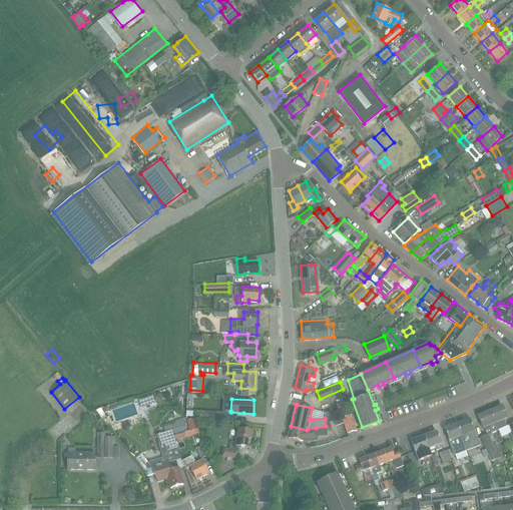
[(503,404),(490,409),(498,428),(501,435),(512,430),(510,424),(509,423),(506,424),(504,418),(508,416),(503,404)]
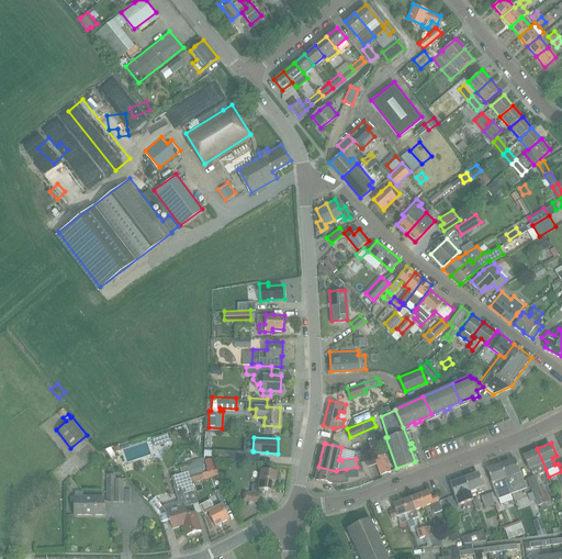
[(213,457),(253,459),(254,451),(253,451),(253,450),(214,448),(213,457)]
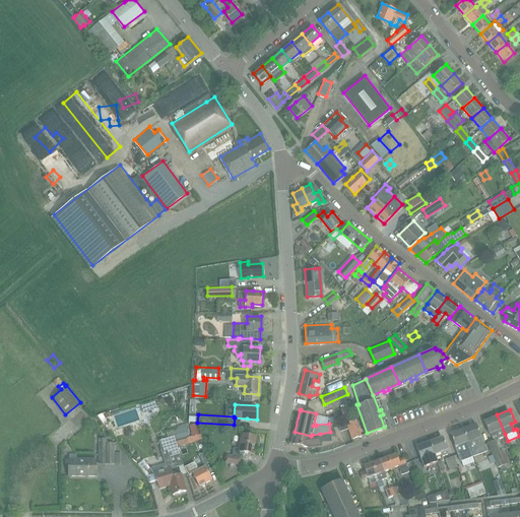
[(505,434),(497,414),(483,419),(490,432),(491,432),(493,436),(496,434),(498,438),(505,434)]
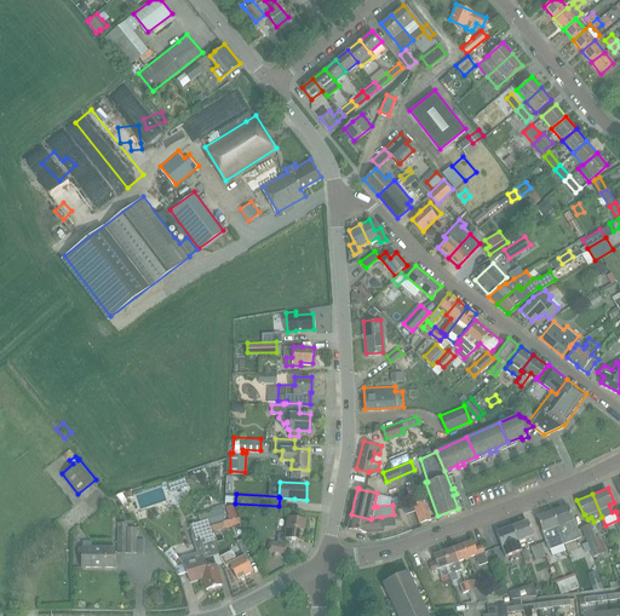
[(413,502),(415,510),(420,522),(431,518),(425,499),(413,502)]
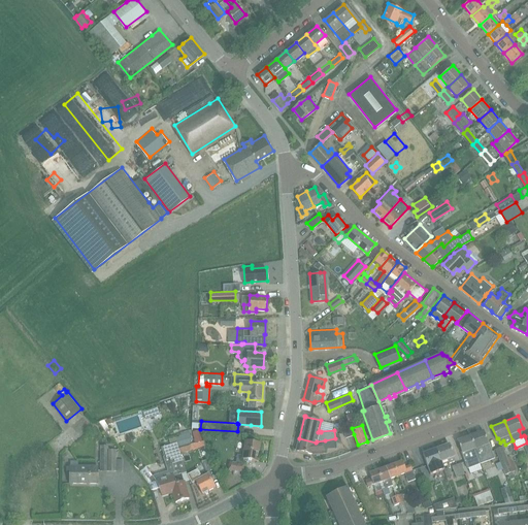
[(196,441),(202,439),(199,428),(193,430),(196,441)]
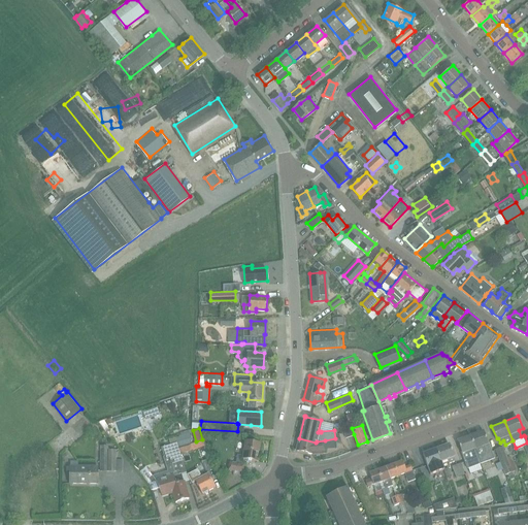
[(481,461),(494,457),(484,429),(470,434),(481,461)]
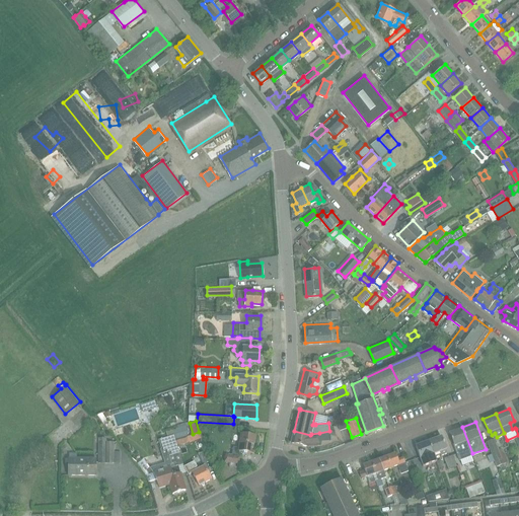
[(462,427),(449,432),(454,444),(453,444),(458,459),(472,453),(462,427)]
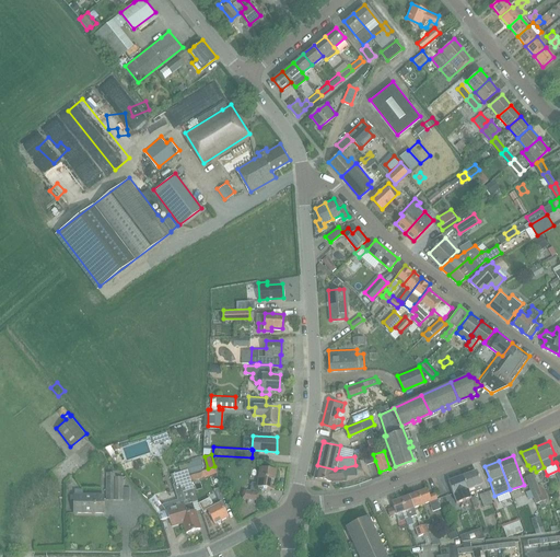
[(335,470),(317,465),(315,476),(331,480),(347,479),(345,467),(336,468),(335,470)]
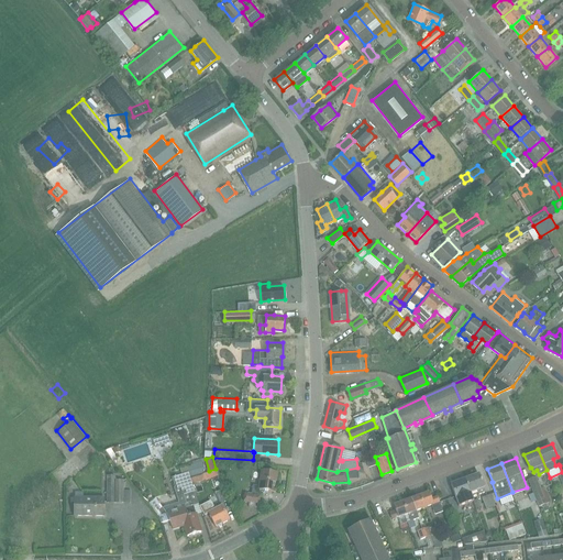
[(245,485),(245,492),(244,498),(258,501),(260,494),(258,494),(260,487),(264,489),(267,489),(274,490),(277,471),(262,469),(260,484),(253,483),(252,486),(245,485)]
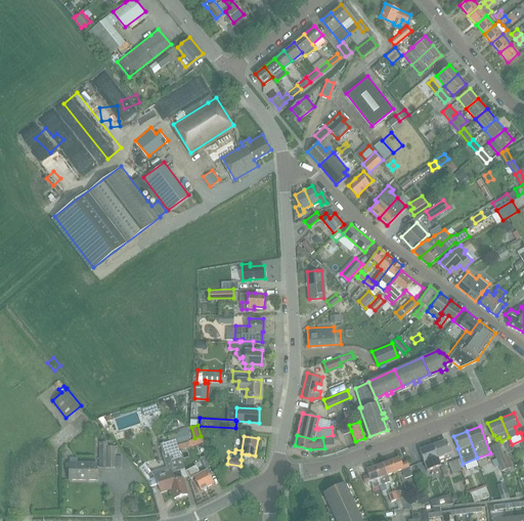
[(184,465),(176,437),(161,442),(163,451),(162,451),(165,460),(171,459),(173,467),(176,466),(176,467),(184,465)]
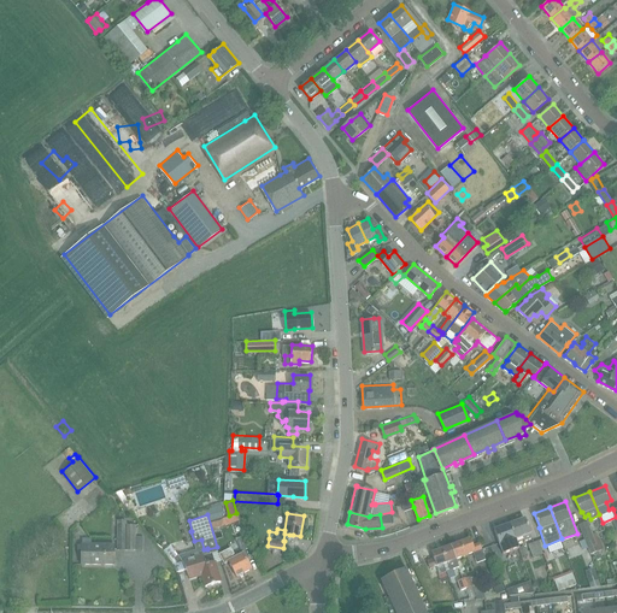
[(230,519),(235,537),(241,549),(250,546),(245,534),(239,517),(230,519)]
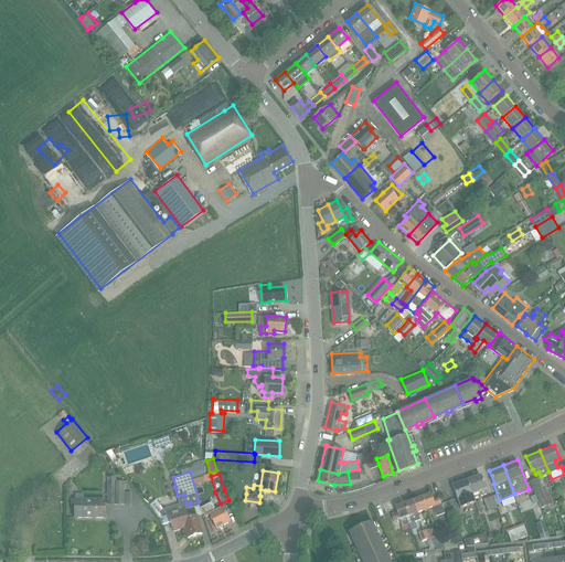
[(481,474),(467,478),(472,492),(479,489),(480,494),(488,491),(481,474)]
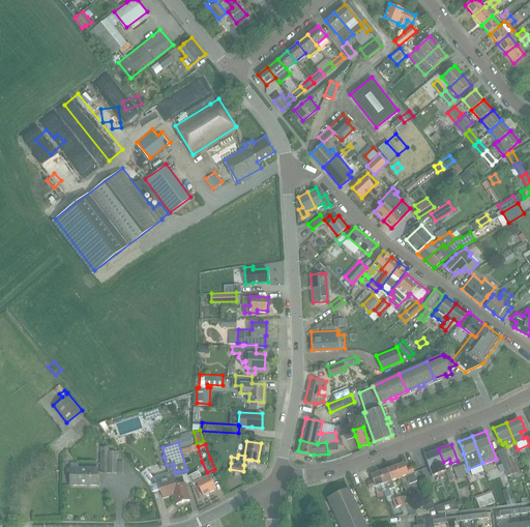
[(104,445),(102,469),(118,470),(118,449),(110,449),(111,446),(104,445)]
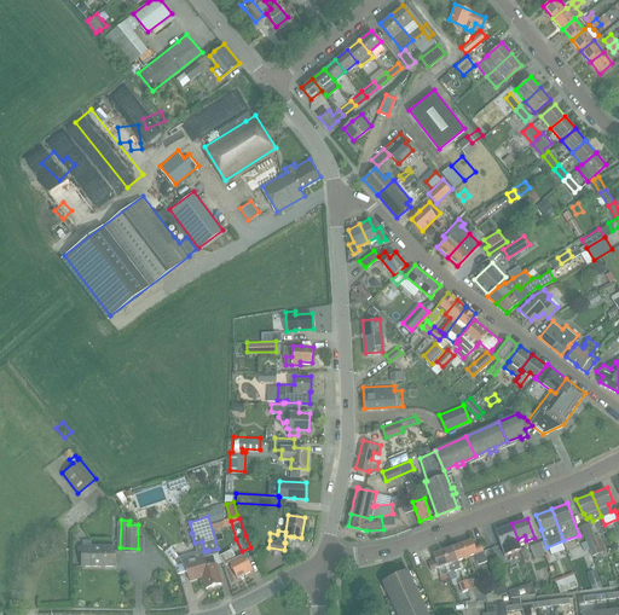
[(589,521),(582,524),(588,539),(590,547),(593,553),(601,551),(599,544),(589,521)]
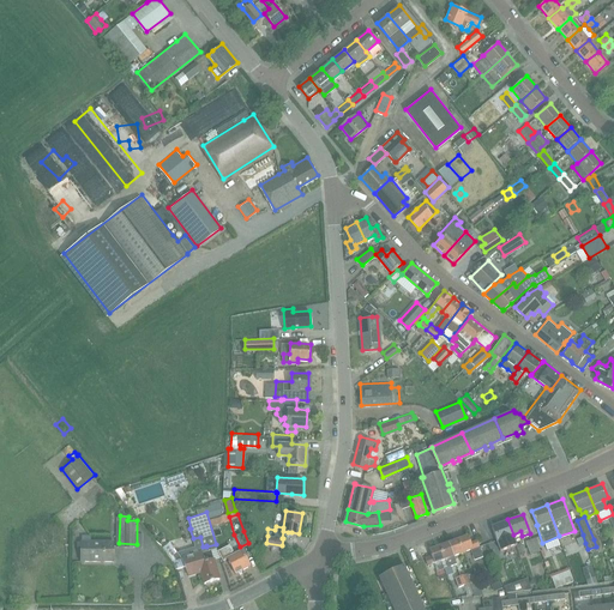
[(513,535),(507,519),(492,525),(500,549),(516,543),(513,535)]
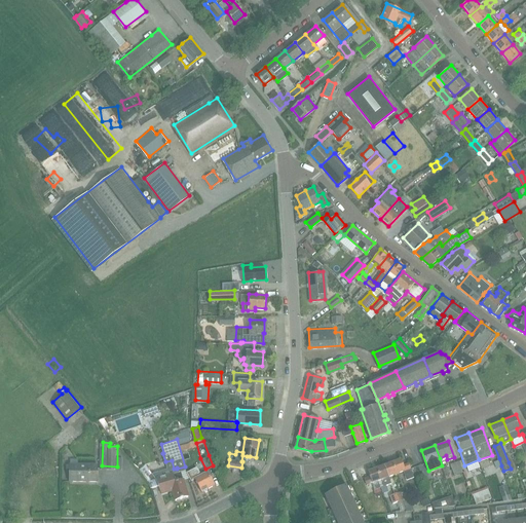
[(215,448),(208,451),(213,464),(219,461),(215,448)]
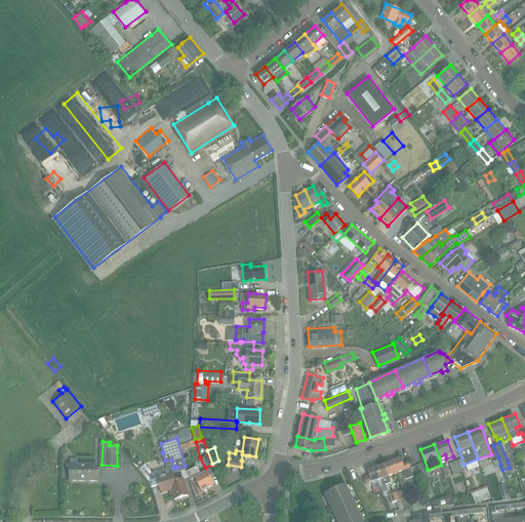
[(400,457),(384,464),(388,474),(403,469),(406,479),(413,477),(408,460),(402,463),(400,457)]
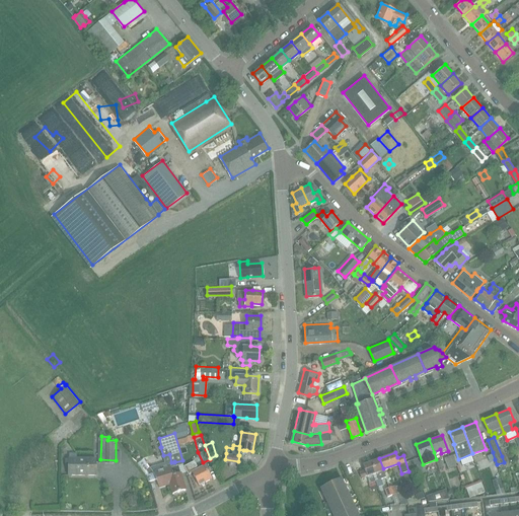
[(453,453),(444,456),(448,467),(457,463),(453,453)]
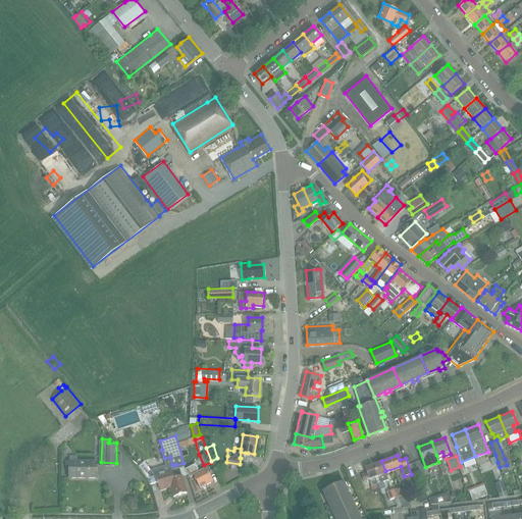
[(69,458),(69,466),(69,476),(97,476),(97,458),(69,458)]
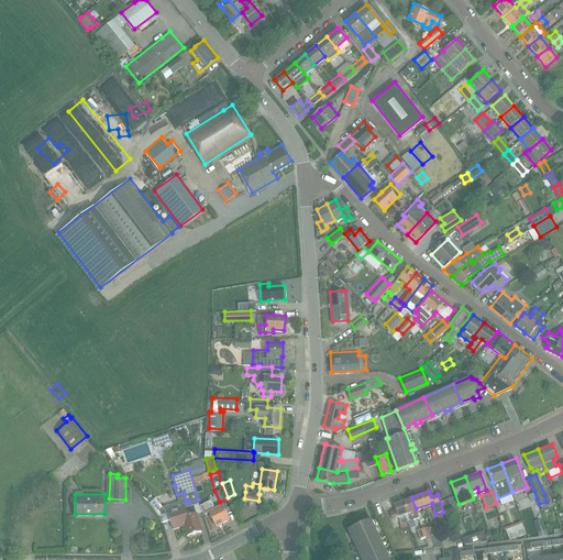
[(411,497),(400,501),(403,506),(406,505),(410,519),(419,516),(416,508),(411,497)]
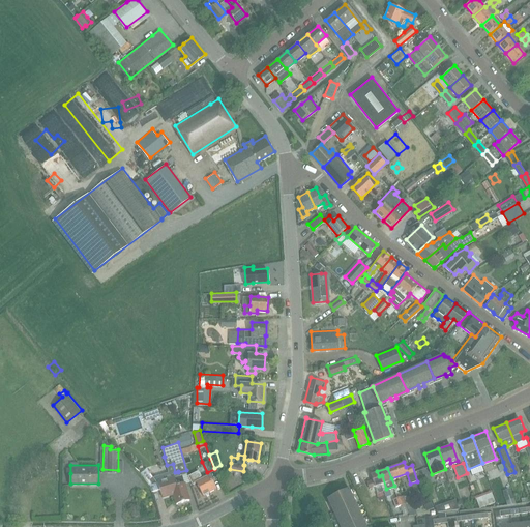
[(198,469),(188,474),(193,484),(197,480),(203,494),(216,488),(209,473),(202,477),(198,469)]
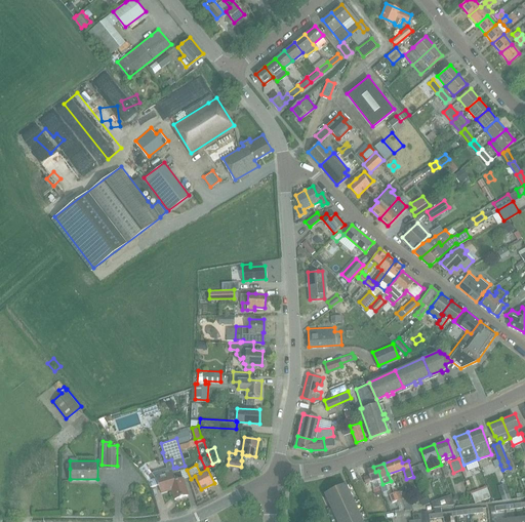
[(375,472),(373,467),(367,470),(369,475),(363,477),(365,482),(371,480),(374,487),(382,484),(378,471),(375,472)]
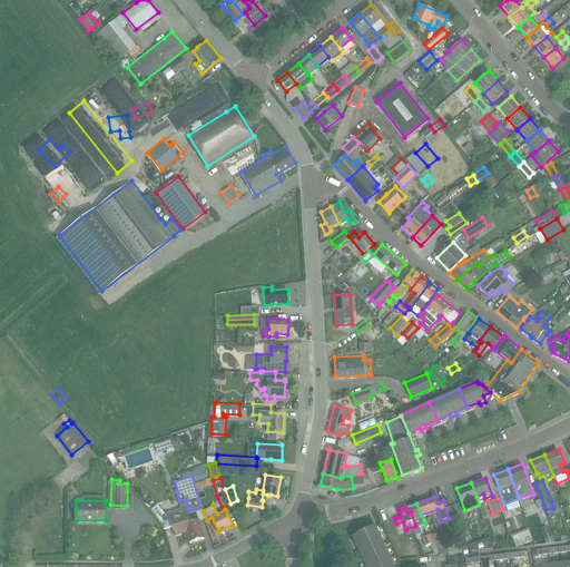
[(175,534),(187,530),(189,540),(204,536),(198,518),(196,510),(188,512),(187,512),(170,517),(175,534)]
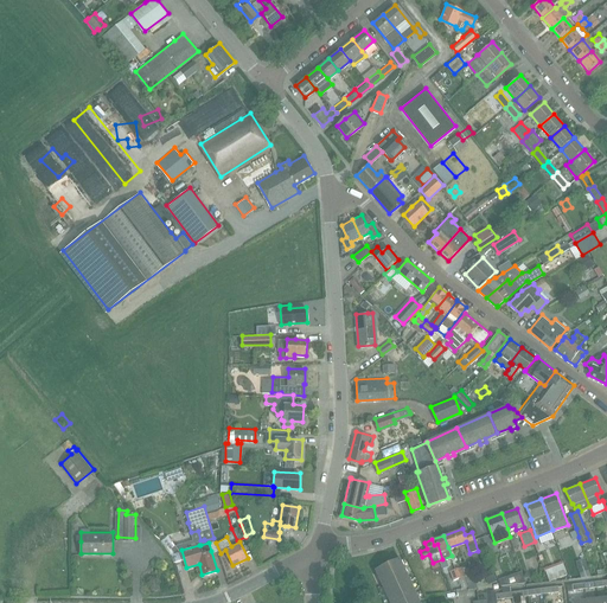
[(589,569),(596,565),(590,552),(583,556),(589,569)]
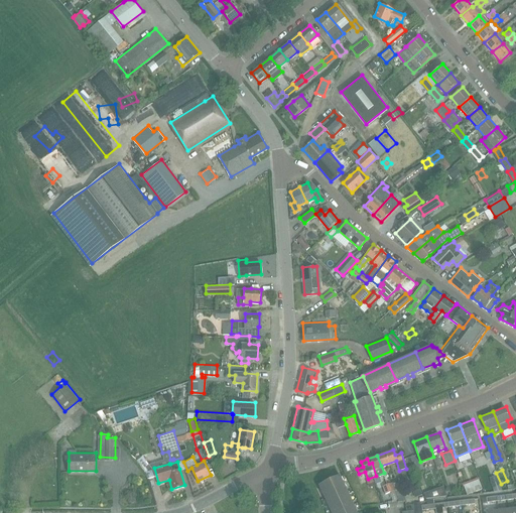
[(357,512),(340,475),(318,484),(332,512),(357,512)]
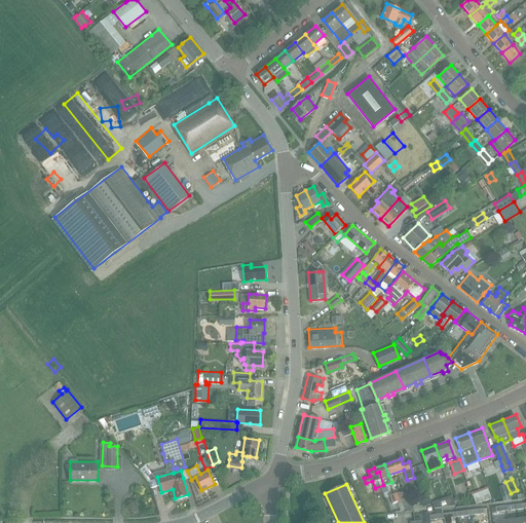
[(488,487),(473,493),(477,502),(491,496),(488,487)]
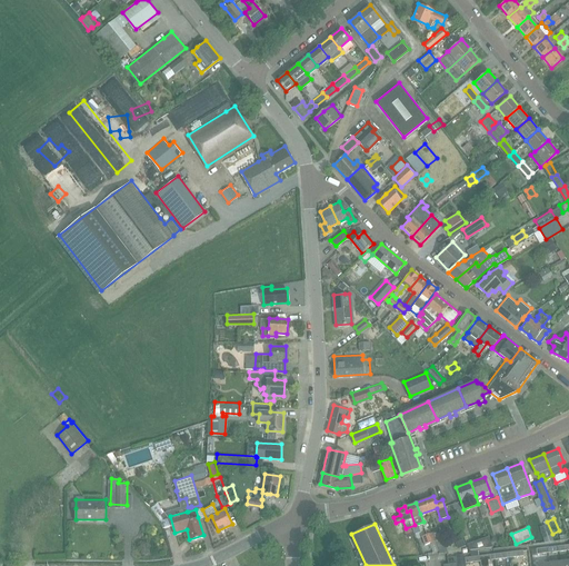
[(439,528),(432,530),(428,533),(430,540),(433,550),(439,548),(439,550),(447,550),(447,548),(439,528)]
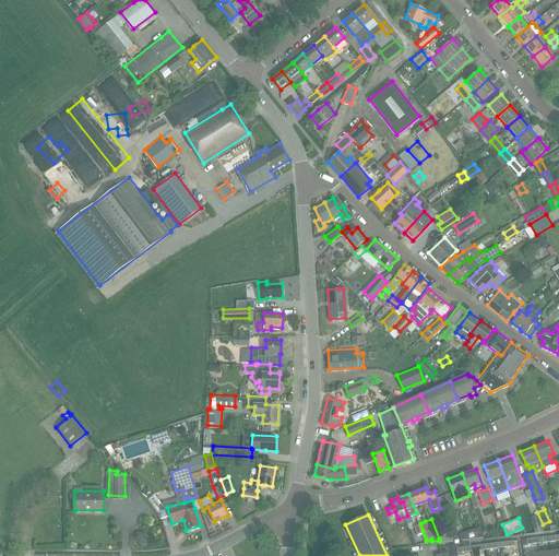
[(480,525),(474,528),(477,537),(485,536),(480,525)]
